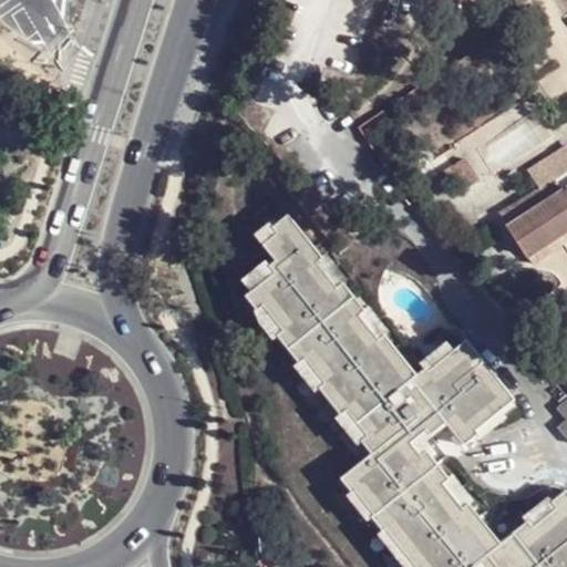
[(560,196),(504,234),(524,263),(566,233),(566,174),(558,179),(560,182),(554,186),(560,196)]
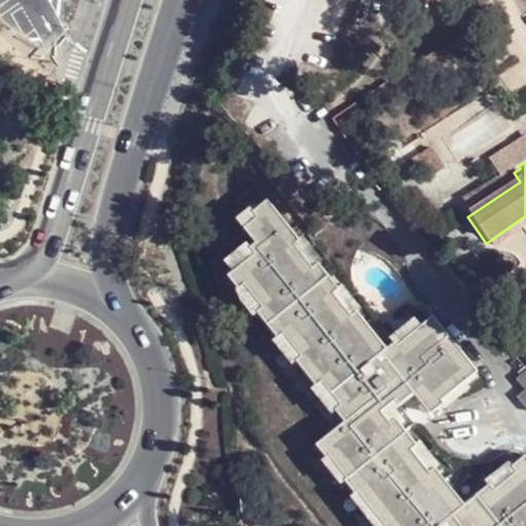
[(322,379),(332,391),(387,347),(357,311),(351,315),(333,292),(338,288),(320,262),(313,267),(295,242),(300,238),(269,199),(255,211),(258,215),(245,226),(257,241),(251,246),(256,253),(234,269),(228,274),(238,287),(245,282),(264,306),(258,310),(277,335),(284,331),(303,354),(297,360),(316,383),(322,379)]
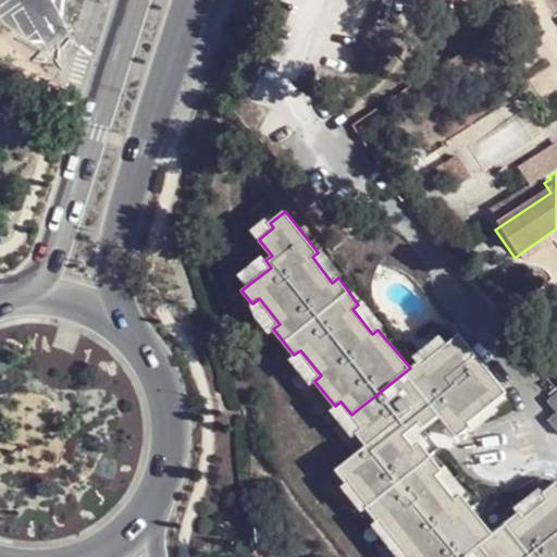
[(270,223),(265,219),(251,230),(259,239),(273,227),(270,223)]
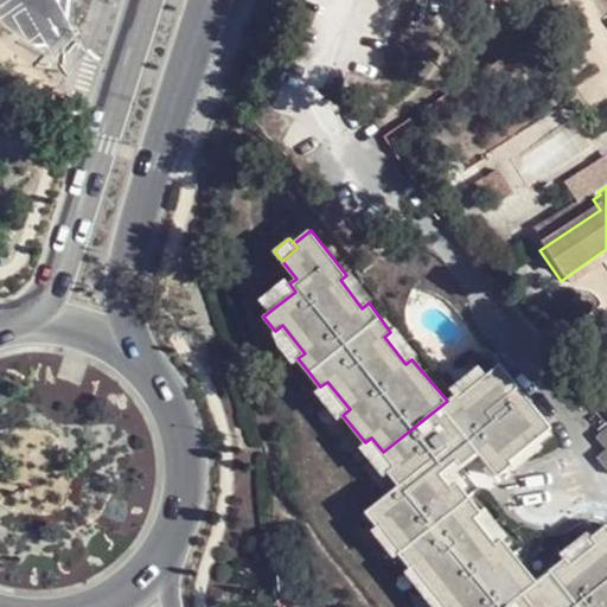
[(606,249),(561,281),(567,289),(606,261),(606,249)]
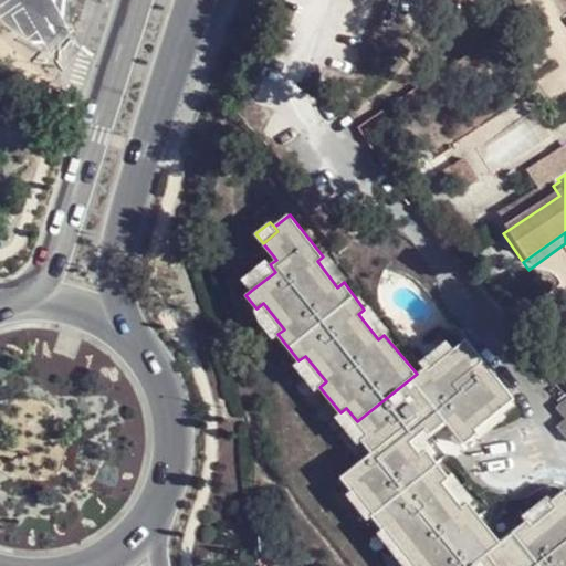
[(323,257),(317,261),(337,287),(344,282),(347,279),(327,253),(323,257)]
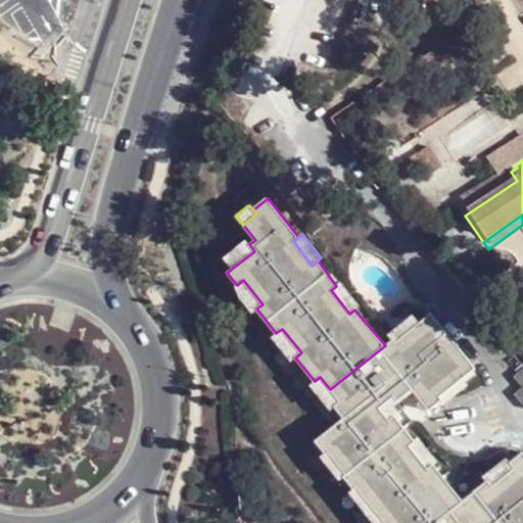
[(249,244),(245,240),(225,257),(233,268),(254,251),(249,244)]
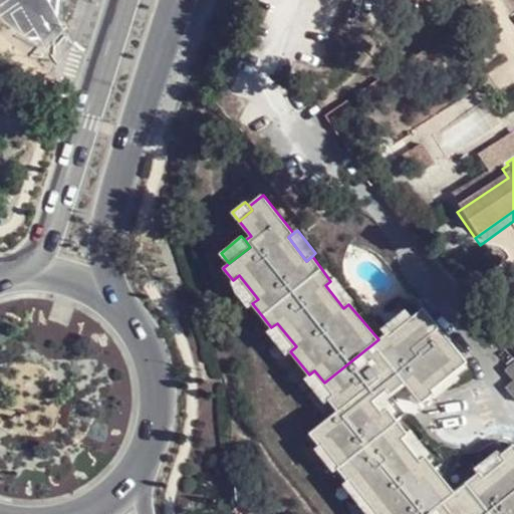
[(258,299),(239,275),(233,280),(232,281),(236,291),(248,306),(252,303),(258,299)]
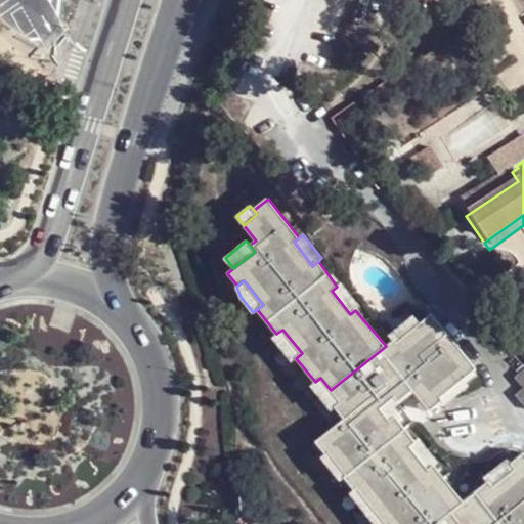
[(337,287),(332,291),(350,314),(355,310),(359,307),(341,284),(337,287)]
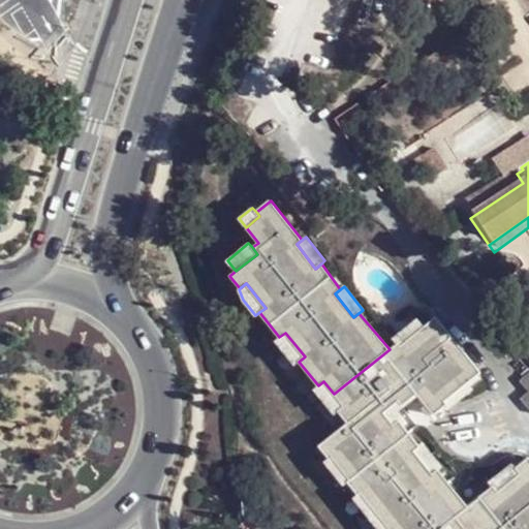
[(480,372),(436,317),(424,327),(399,346),(397,344),(390,349),(334,394),(344,406),(338,411),(347,423),(318,445),(346,480),(356,493),(384,528),(435,528),(466,504),(437,468),(432,472),(412,447),(417,443),(398,418),(393,423),(382,410),(398,398),(403,405),(417,394),(433,414),(446,405),(444,402),(468,382),(480,372)]
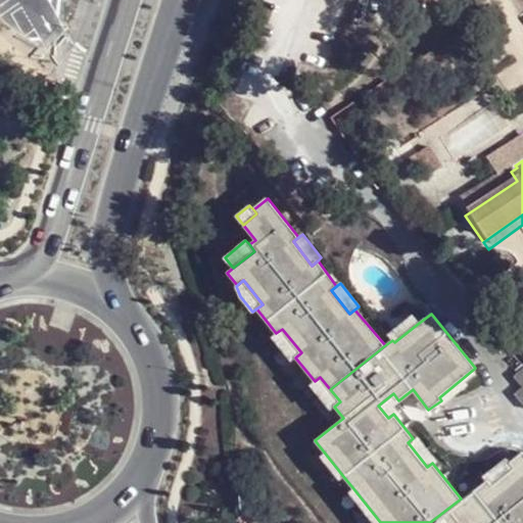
[(392,340),(394,342),(419,323),(413,315),(388,335),(392,340)]
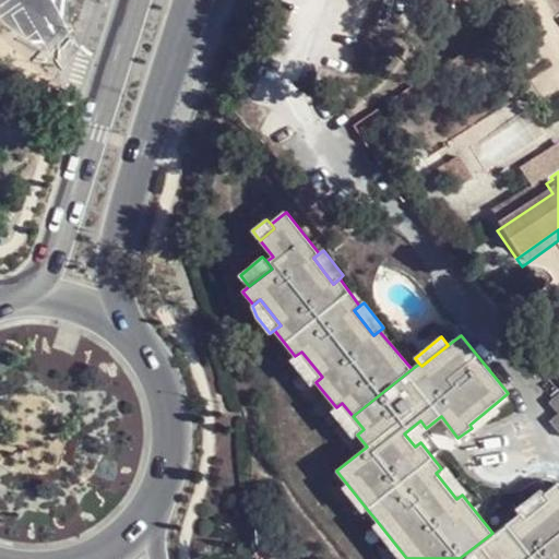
[(301,352),(290,360),(311,385),(316,382),(322,377),(301,352)]
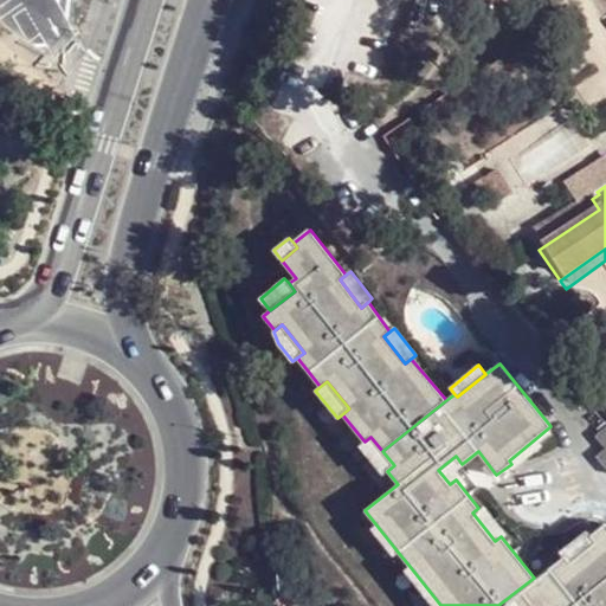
[(365,442),(360,446),(382,475),(387,471),(394,465),(382,451),(371,437),(365,442)]
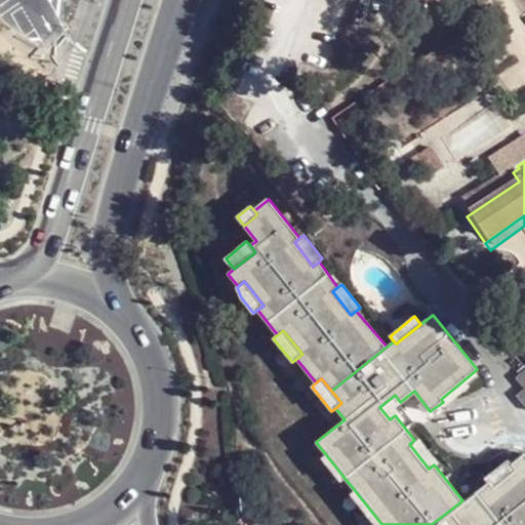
[(465,379),(441,399),(443,402),(446,405),(470,387),(465,379)]
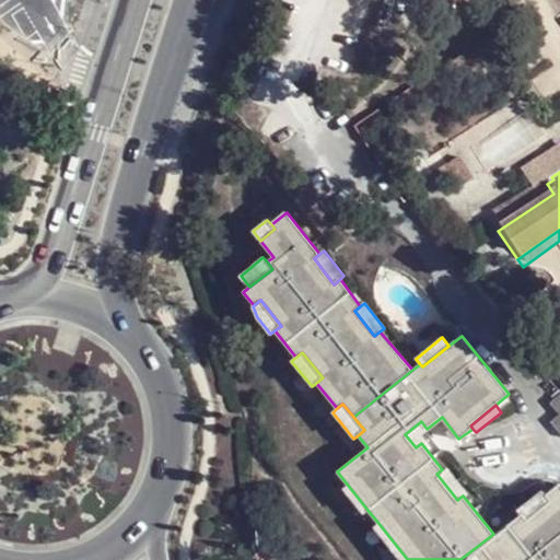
[(421,432),(427,429),(421,421),(405,434),(416,447),(421,443),(421,432)]
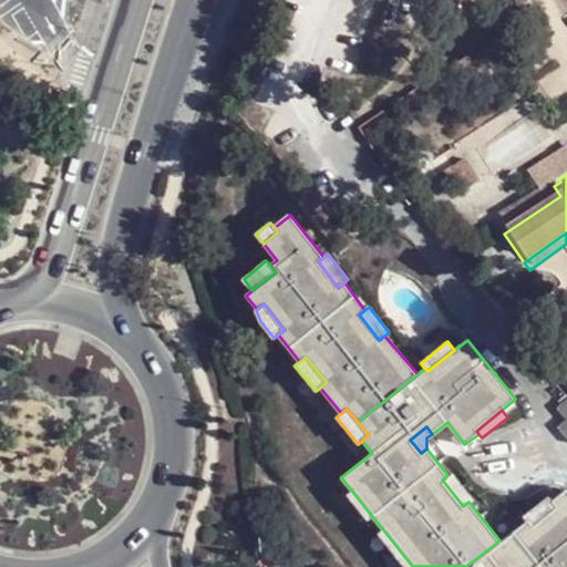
[(447,475),(442,480),(463,506),(468,502),(473,497),(452,472),(447,475)]
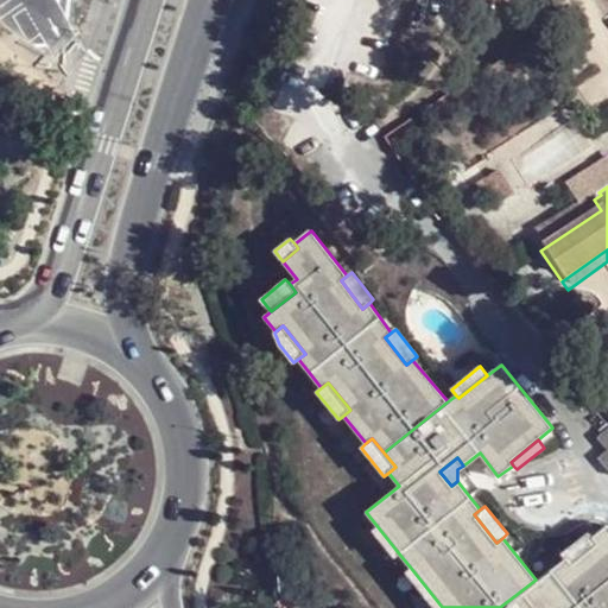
[(540,587),(536,580),(500,607),(607,607),(607,526),(606,524),(591,536),(597,542),(570,563),(564,557),(549,569),(553,576),(540,587)]
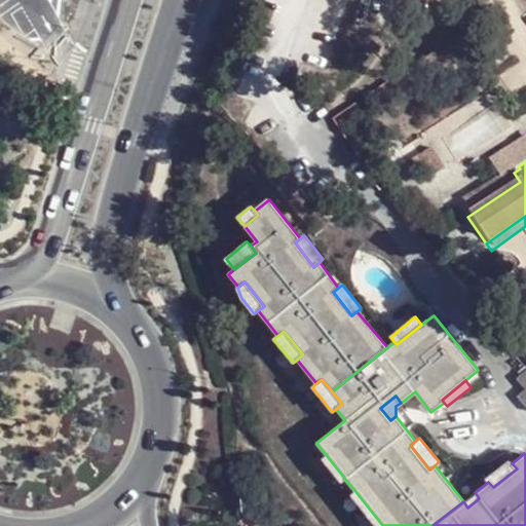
[(340,482),(344,478),(326,455),(322,458),(340,482)]
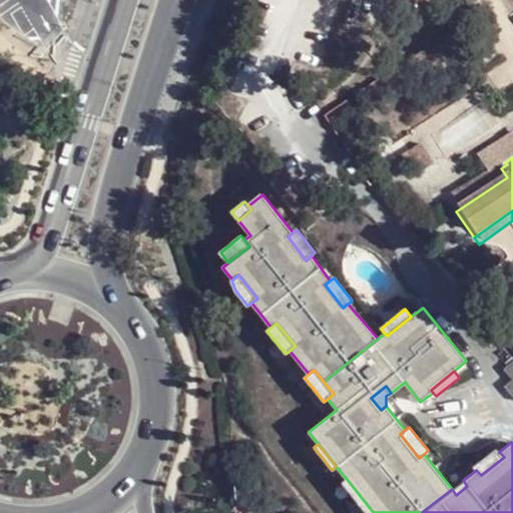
[(476,470),(481,475),(504,457),(499,452),(496,448),(473,466),(476,470)]
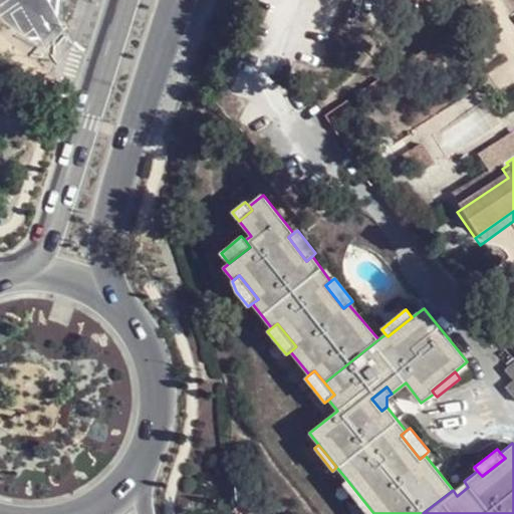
[(366,513),(373,513),(346,479),(342,482),(366,513)]
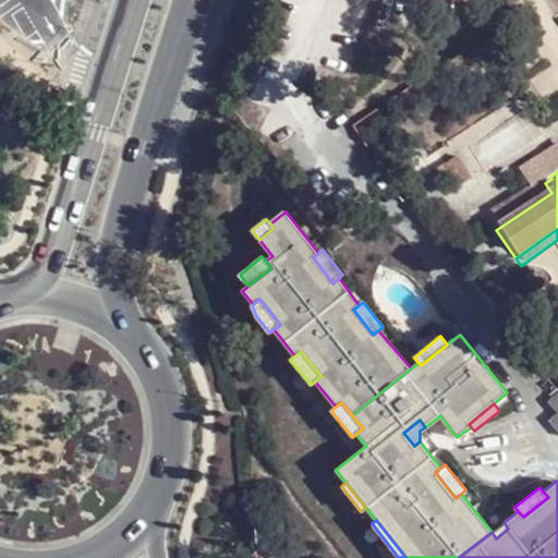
[(504,522),(492,532),(496,538),(508,529),(504,522)]
